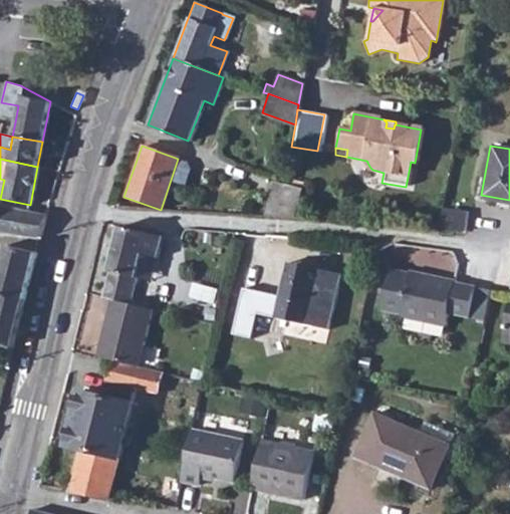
[(273,180),(264,215),(294,217),(295,214),(302,188),(273,180)]
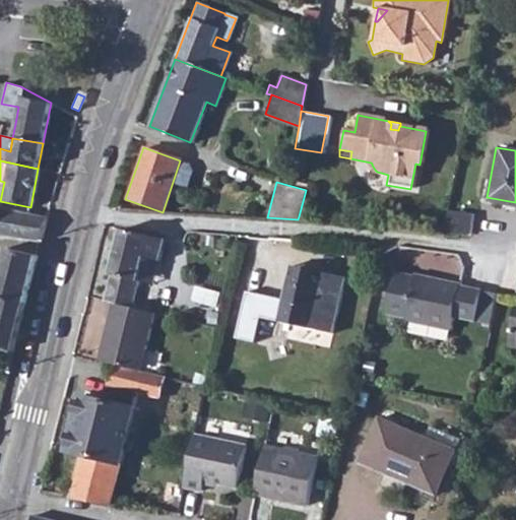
[(0,236),(39,242),(47,216),(0,207),(0,236)]
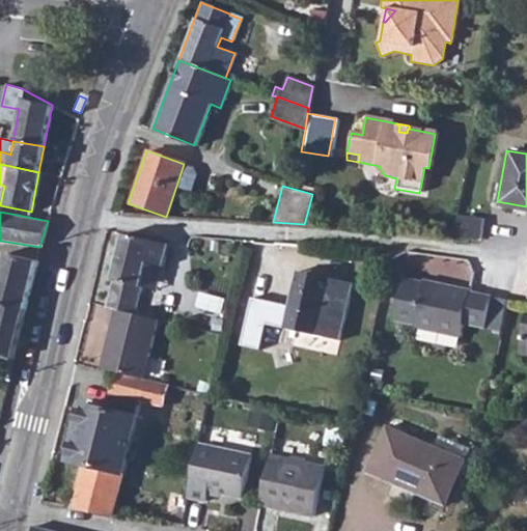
[(455,214),(451,232),(477,236),(480,218),(455,214)]
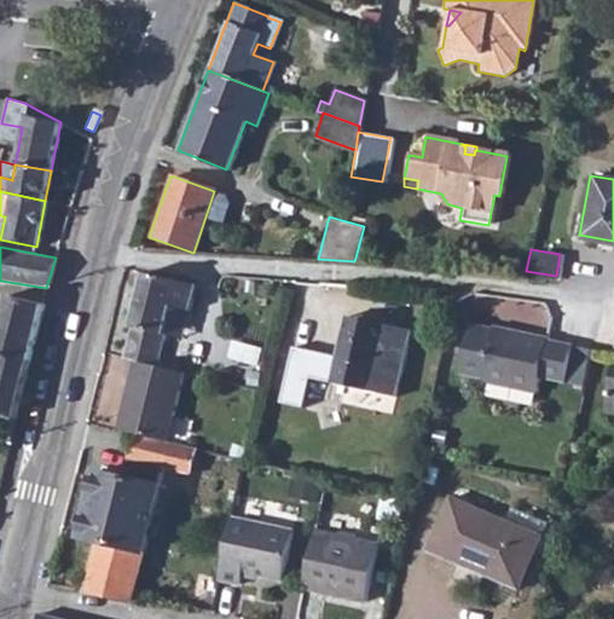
[(142,272),(120,358),(131,360),(156,366),(172,306),(189,311),(195,285),(142,272)]
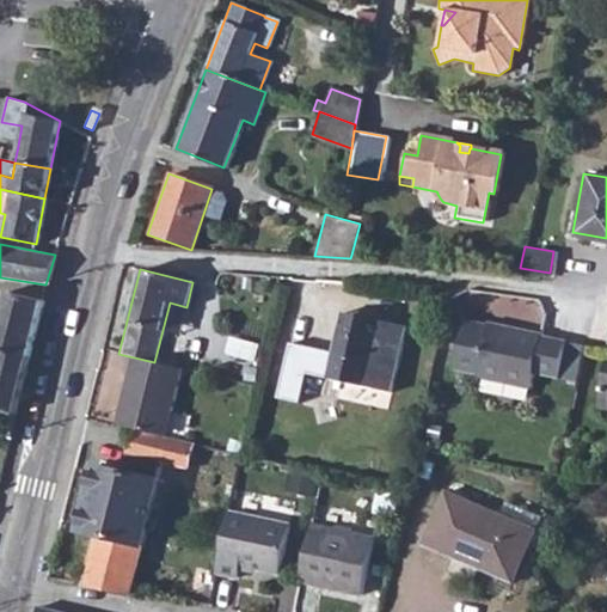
[(0,348),(6,350),(28,355),(42,300),(4,292),(0,308),(0,348)]
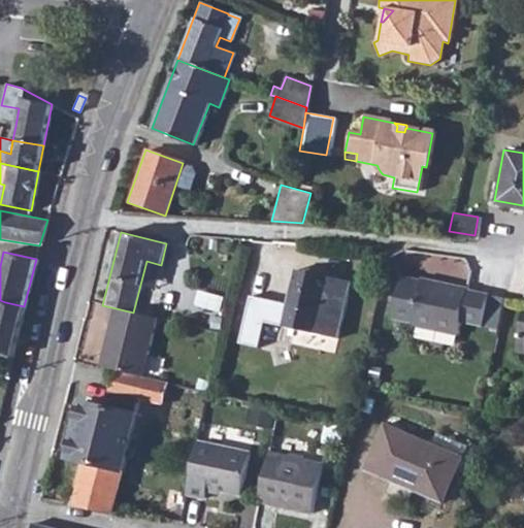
[(292,266),(289,283),(296,284),(298,267),(292,266)]
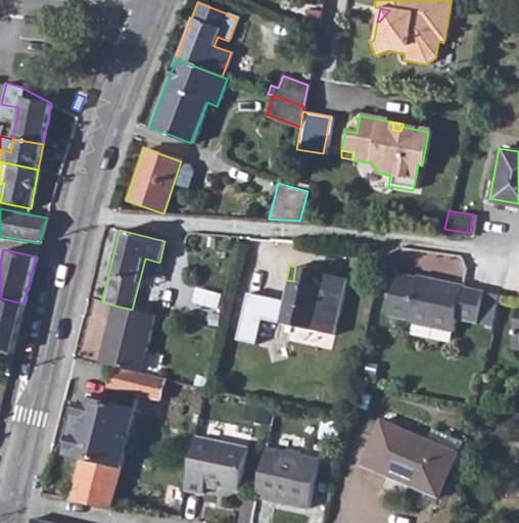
[(343,273),(295,265),(293,281),(286,280),(283,298),(246,292),(237,339),(256,343),(261,318),(333,332),(343,273)]
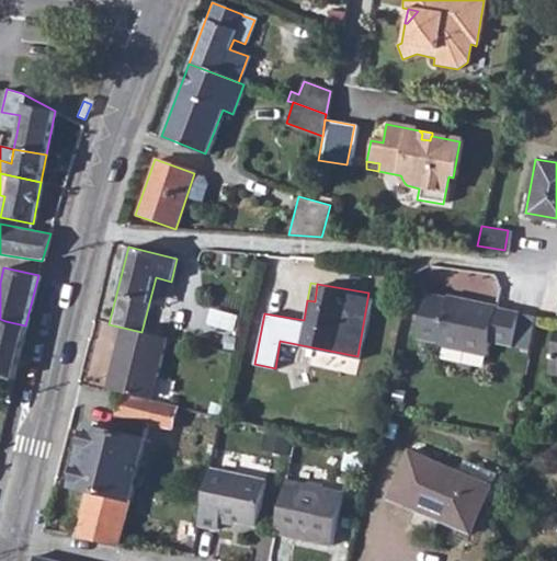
[(451,302),(452,296),(444,295),(443,297),(423,293),(415,334),(435,339),(440,345),(484,354),(487,340),(510,345),(515,312),(492,308),(492,306),(463,298),(462,305),(451,302)]
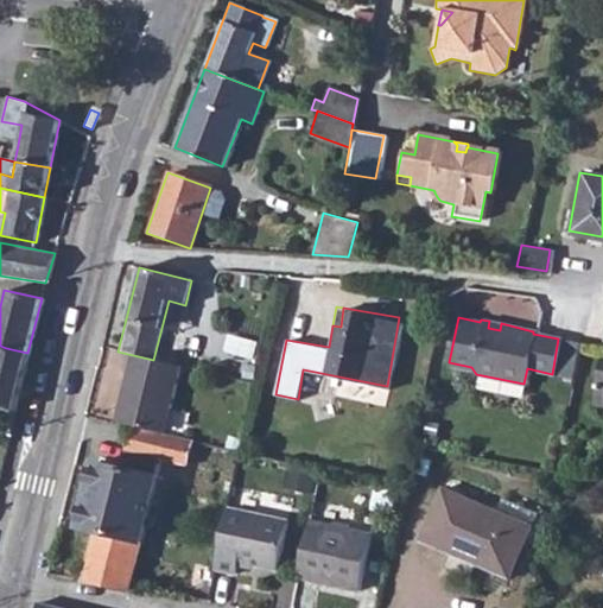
[(577,343),(558,339),(552,374),(570,378),(577,343)]
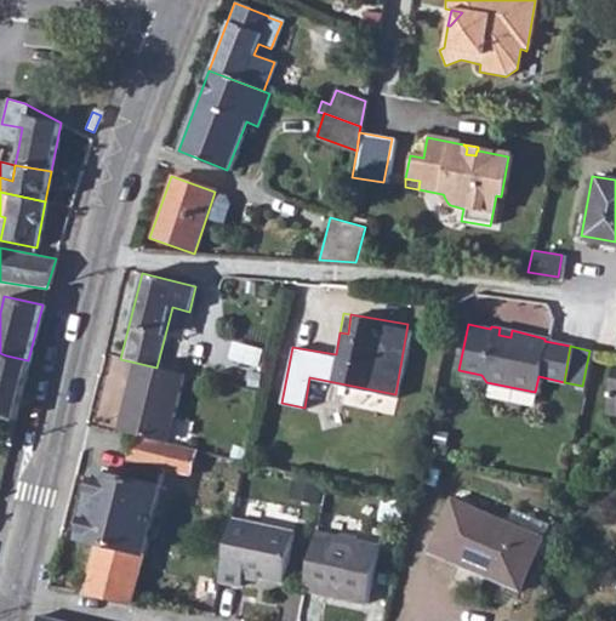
[(0,416),(3,417),(15,421),(28,360),(6,355),(0,353),(0,416)]
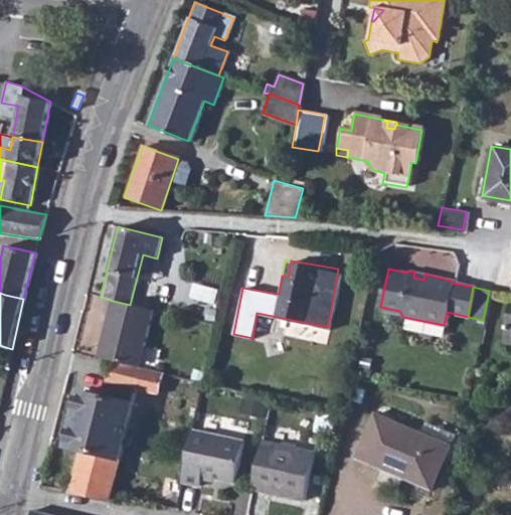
[(109,300),(96,357),(111,360),(137,367),(151,310),(130,305),(109,300)]
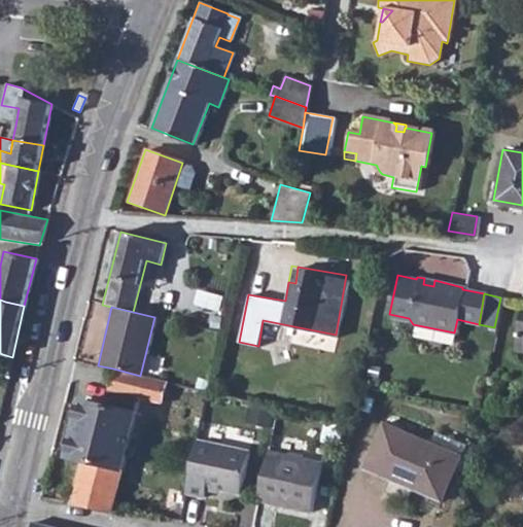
[(82,460),(72,505),(111,513),(138,399),(159,405),(165,381),(140,376),(113,369),(104,408),(80,401),(67,456),(82,460)]
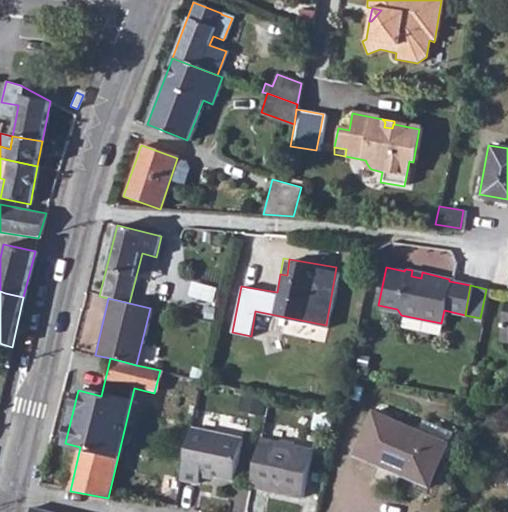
[(222,385),(204,380),(202,393),(220,397),(221,392),(220,392),(222,385)]
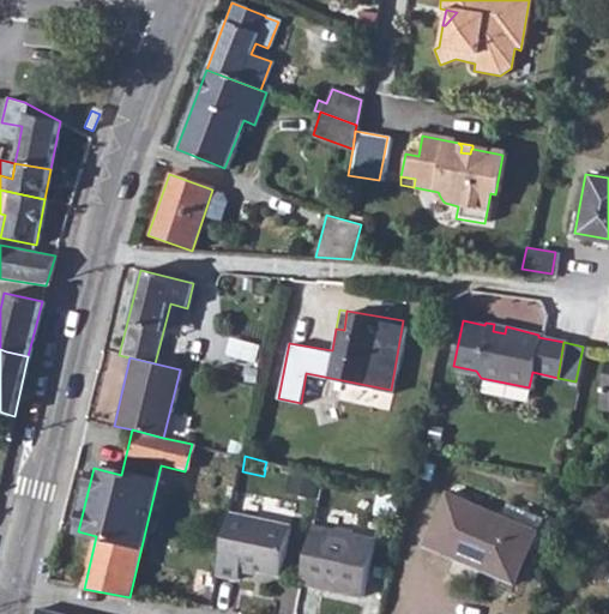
[(535,534),(501,521),(445,498),(424,551),(514,587),(535,534)]
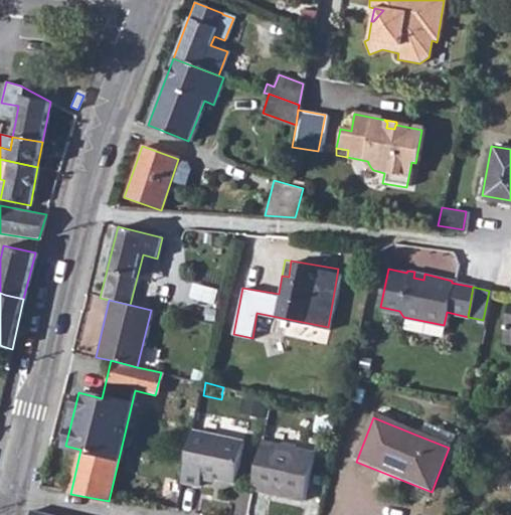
[(424,425),(420,437),(449,448),(453,437),(424,425)]
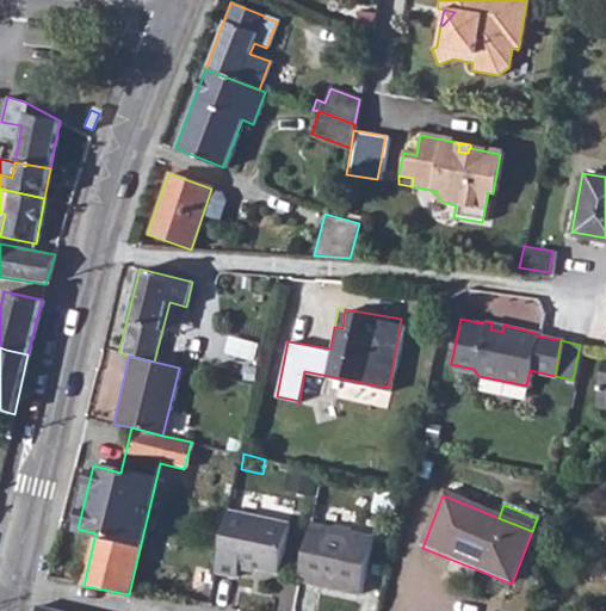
[(227,508),(214,569),(235,574),(237,562),(276,571),(286,522),(227,508)]
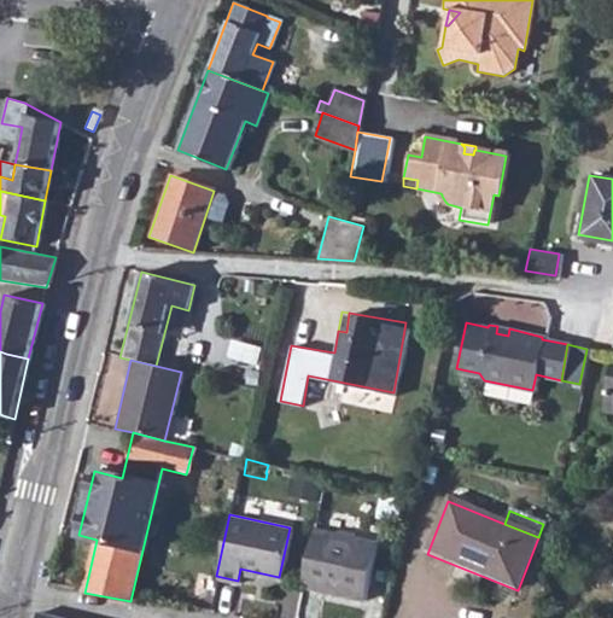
[(313,531),(299,588),(362,600),(373,543),(313,531)]
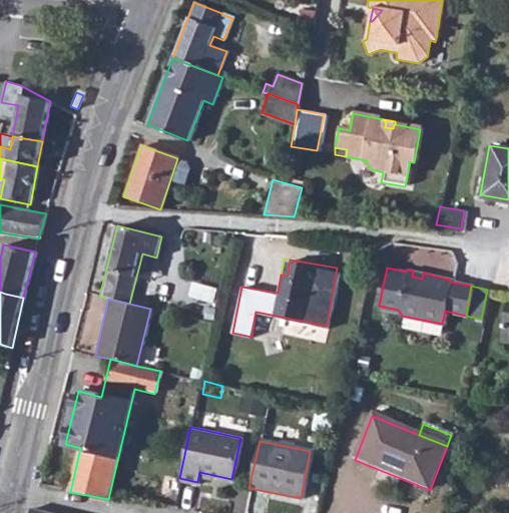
All buildings are outlined.
